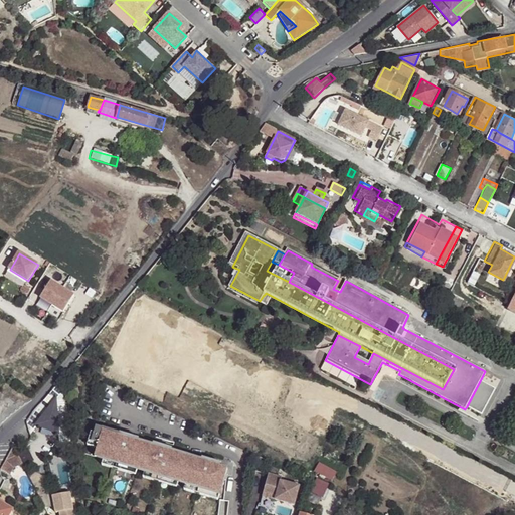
[(401,287),(404,282),(395,277),(393,283),(401,287)]
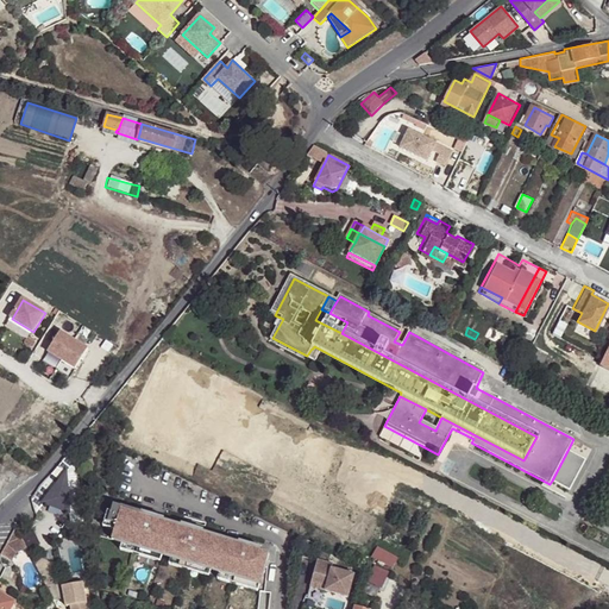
[(68,330),(56,350),(85,366),(96,346),(68,330)]
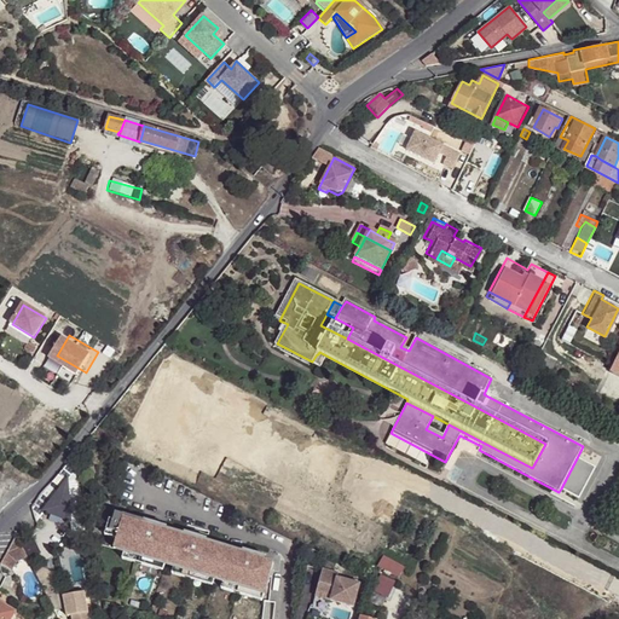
[(327,359),(406,403),(408,399),(319,352),(318,354),(317,354),(312,362),(277,343),(276,346),(320,370),(327,359)]
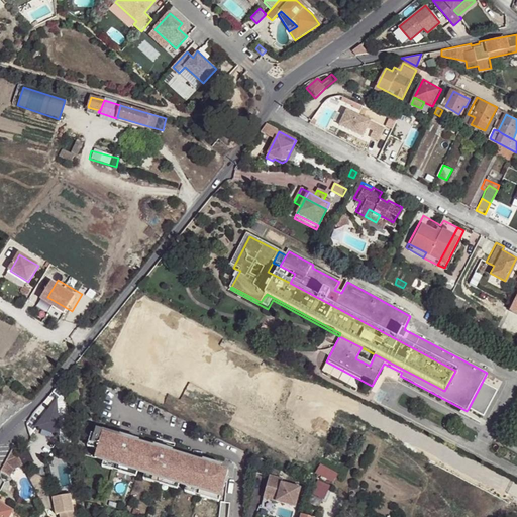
[(459,312),(464,303),(454,297),(449,306),(459,312)]
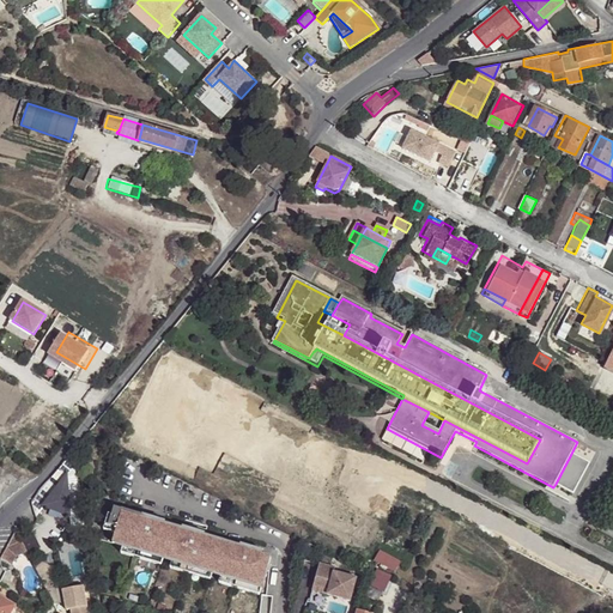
[(590,463),(571,454),(556,484),(574,493),(590,463)]
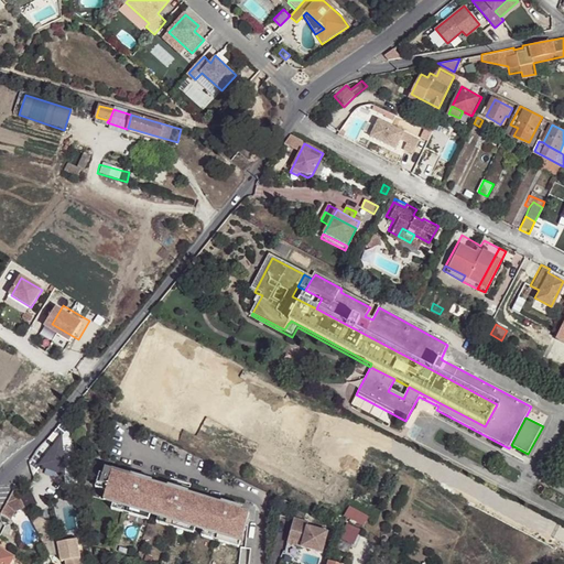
[(66,486),(78,485),(68,424),(65,421),(57,431),(55,430),(30,461),(34,474),(42,463),(45,459),(58,465),(64,465),(64,472),(66,486)]
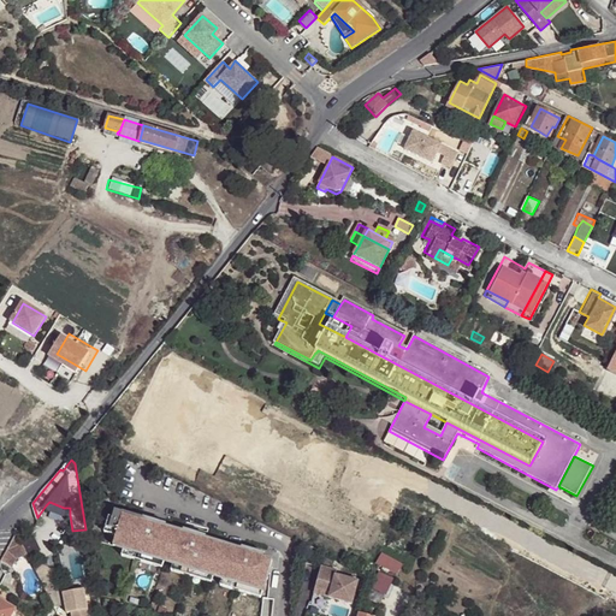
[(70,515),(70,508),(64,508),(49,502),(46,505),(65,515),(70,515)]
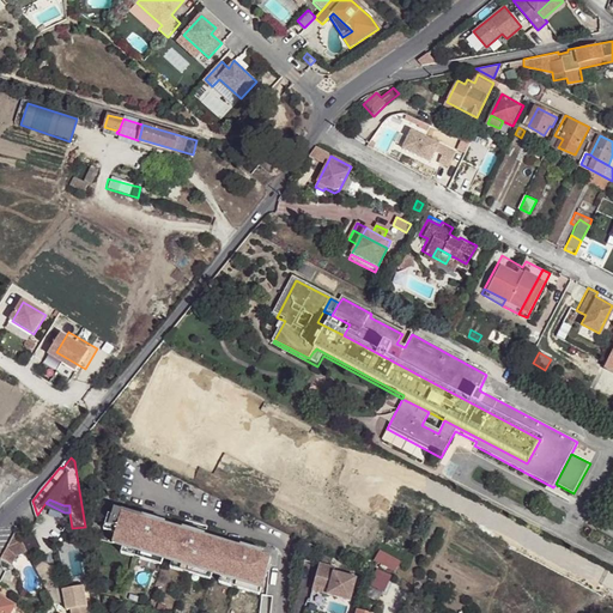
[(137,516),(109,508),(104,523),(113,526),(107,544),(117,546),(158,558),(167,560),(207,572),(216,575),(256,587),(266,557),(256,553),(246,551),(188,533),(176,530),(159,526),(147,522),(137,519),(137,516)]
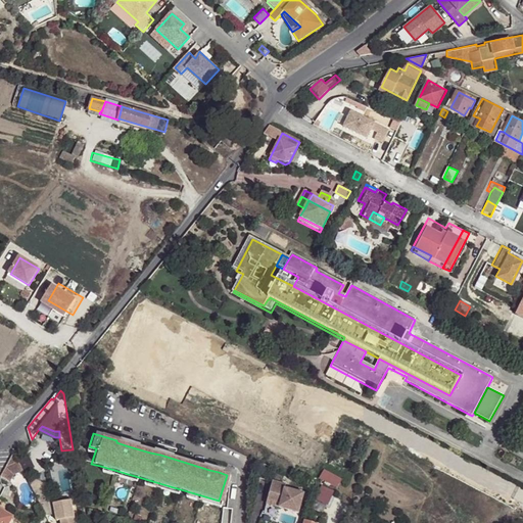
[(257,447),(254,454),(263,458),(266,452),(257,447)]
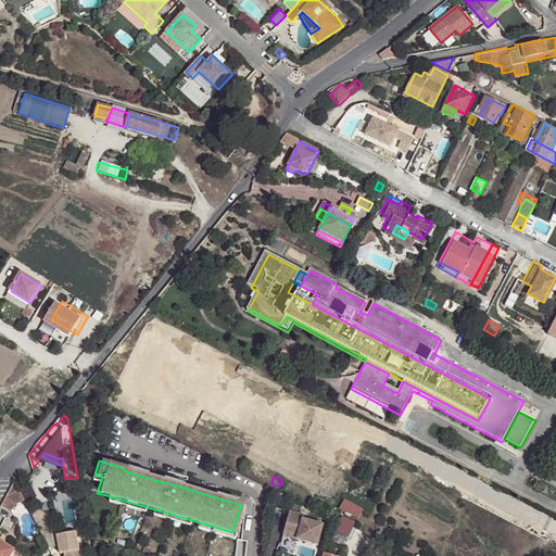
[(14,480),(0,503),(0,506),(5,509),(19,488),(14,480)]
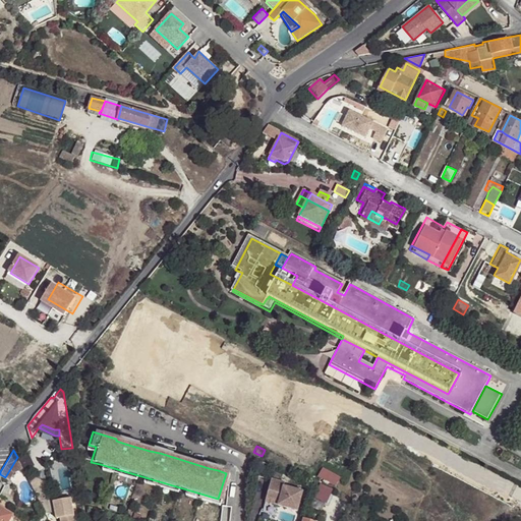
[(25,455),(18,459),(22,467),(30,463),(25,455)]
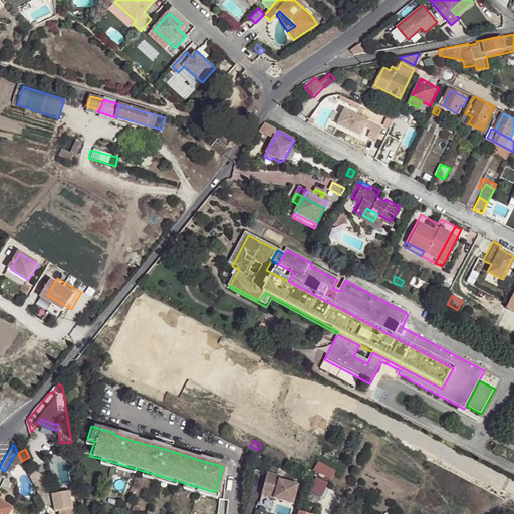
[(17,451),(5,471),(9,473),(13,466),(22,462),(22,461),(18,453),(17,451)]
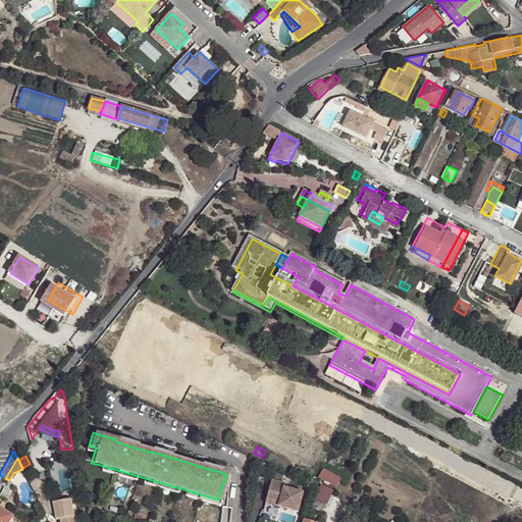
[(135,475),(100,465),(99,471),(134,481),(135,475)]
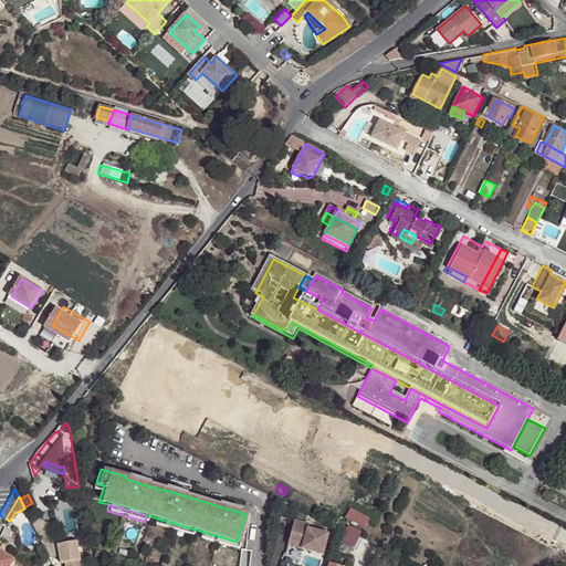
[(349,510),(345,519),(364,528),(369,519),(349,510)]
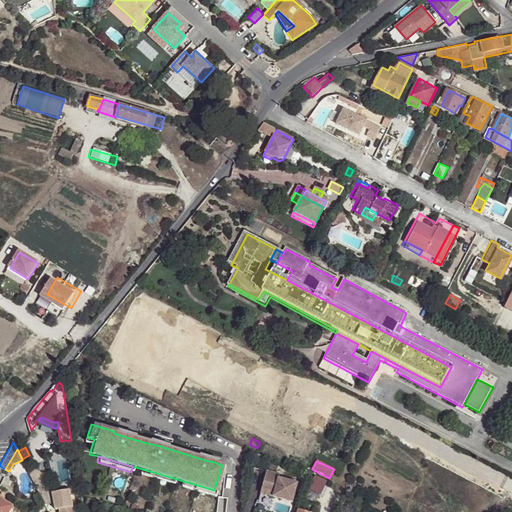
[(39,493),(49,490),(45,474),(33,467),(28,470),(39,493)]
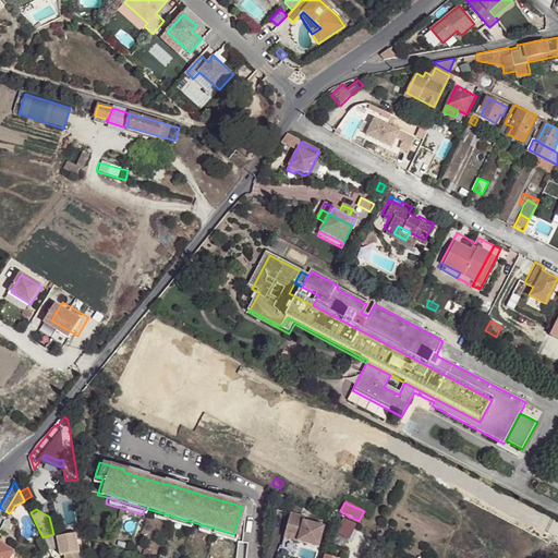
[(336,518),(335,521),(339,522),(354,530),(359,521),(340,511),(335,509),(331,516),(336,518)]
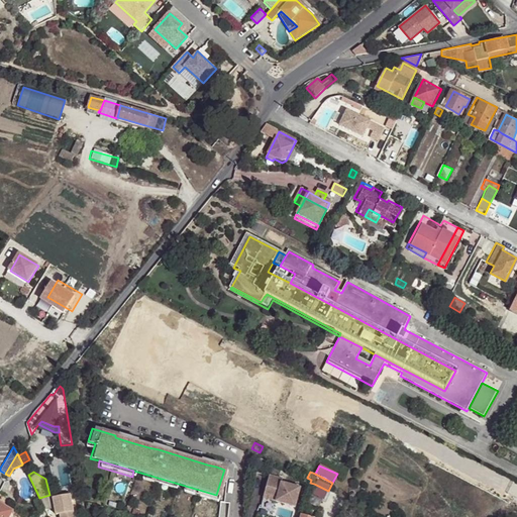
[(175,483),(140,473),(139,479),(174,489),(175,483)]
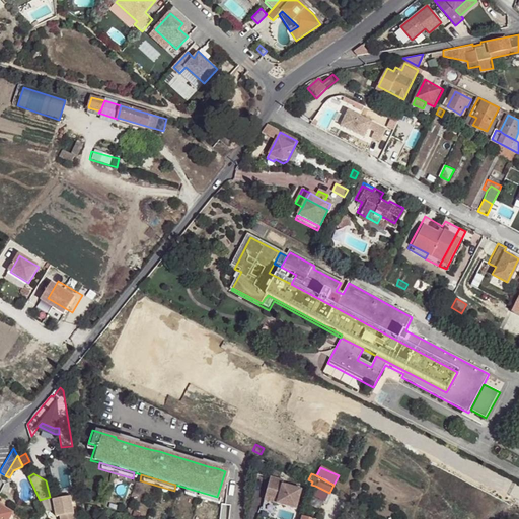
[(272,476),(266,495),(279,498),(278,503),(298,508),(303,489),(283,484),(284,479),(272,476)]
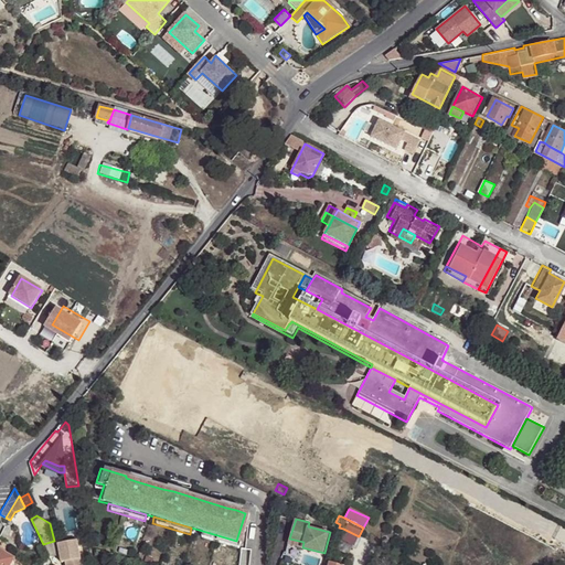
[(359,536),(343,529),(340,536),(356,544),(365,547),(369,540),(359,536)]
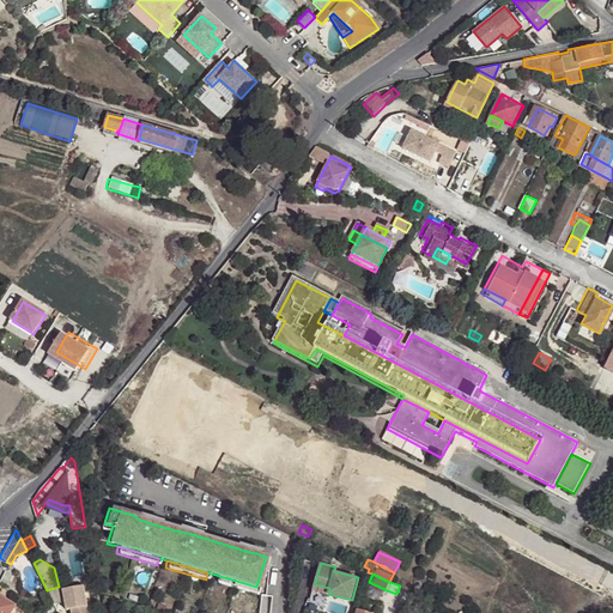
[(256,587),(216,575),(214,582),(255,594),(256,587)]
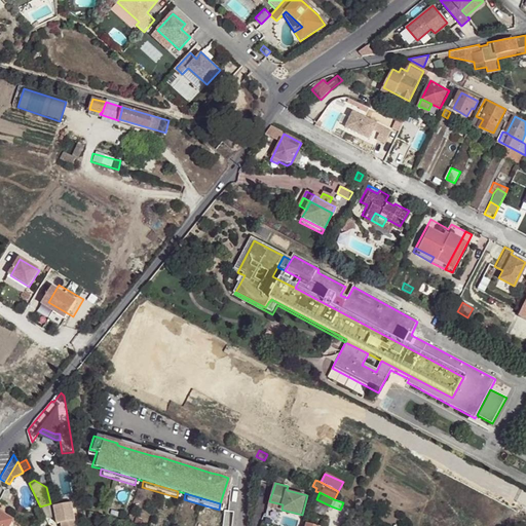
[(77,525),(72,501),(54,505),(59,523),(63,523),(63,525),(77,525)]
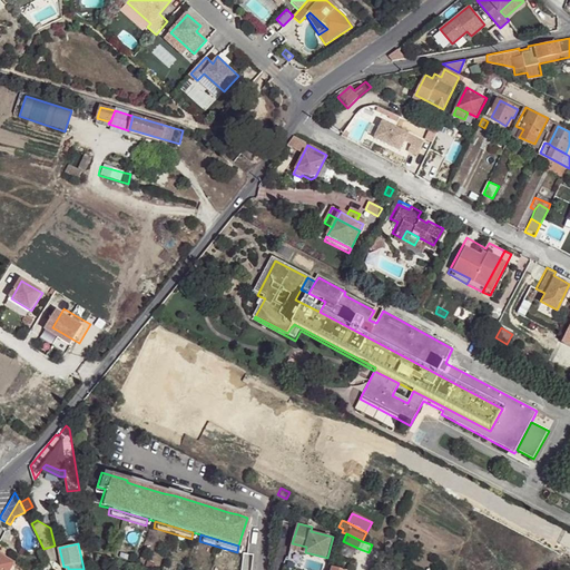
[(55,546),(43,549),(50,560),(58,559),(55,546)]
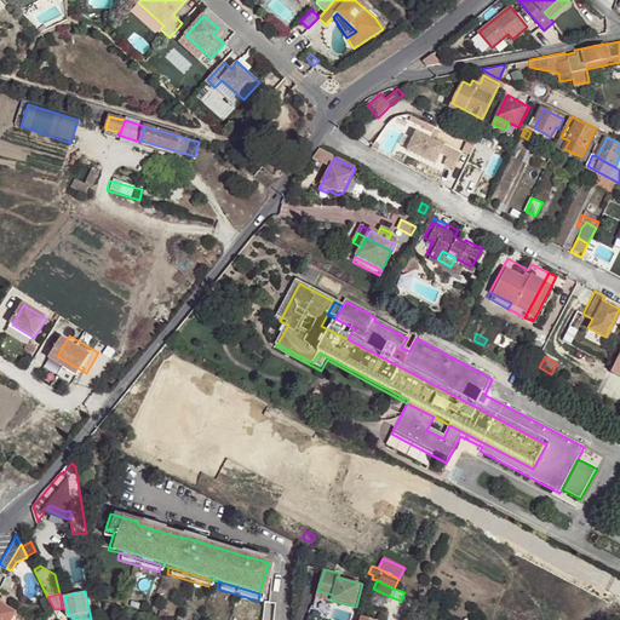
[(386,602),(371,595),(368,602),(384,608),(386,602)]
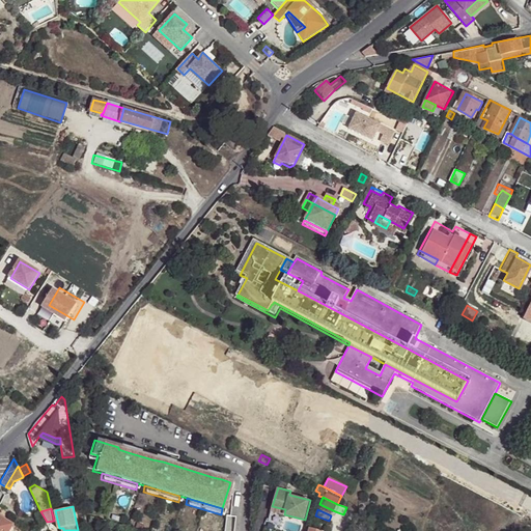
[(343,514),(335,511),(332,516),(340,521),(343,514)]
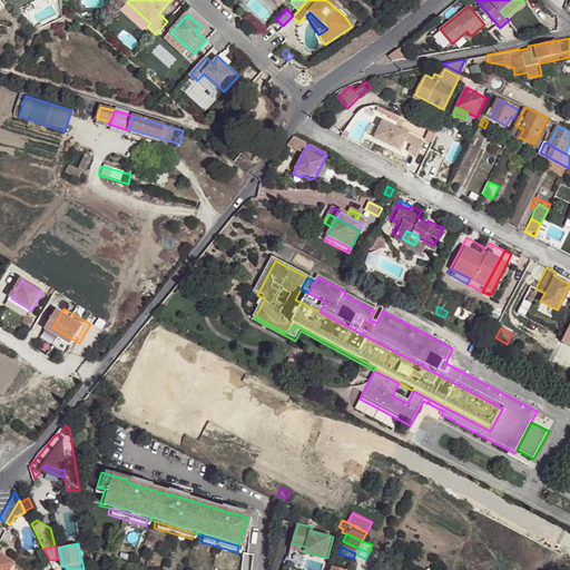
[(0,569),(17,569),(16,562),(0,552),(0,569)]
